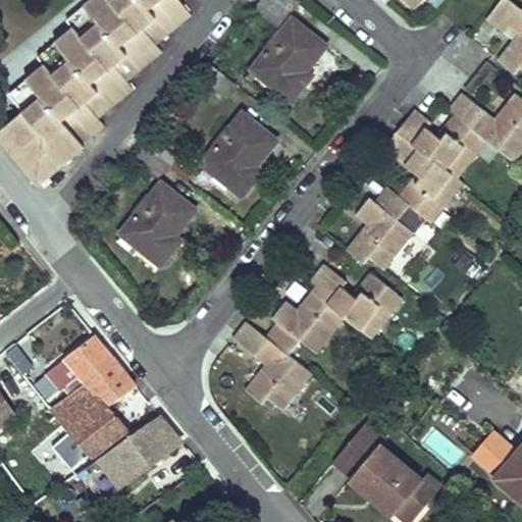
[(94,0),(86,7),(93,16),(77,30),(58,45),(64,52),(47,66),(29,81),(36,89),(18,103),(24,110),(0,128),(0,136),(39,184),(86,147),(84,144),(105,126),(100,119),(135,92),(127,84),(163,55),(156,47),(193,18),(176,0),(94,0)]
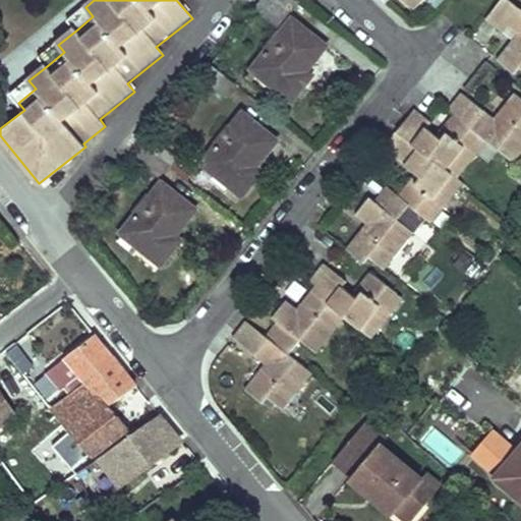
[(257,0),(254,4),(278,22),(297,0),(257,0)]
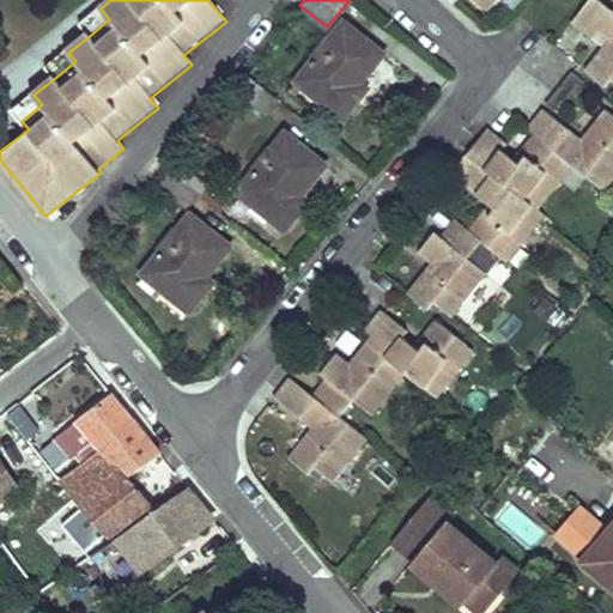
[(612,2),(608,0),(588,0),(576,17),(595,31),(599,26),(607,32),(604,38),(584,64),(606,80),(612,73),(612,2)]
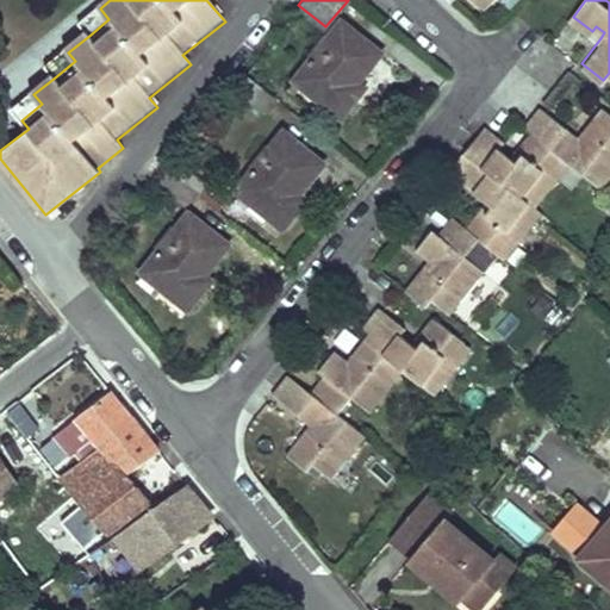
[(109,19),(100,8),(82,24),(91,35),(109,19)]
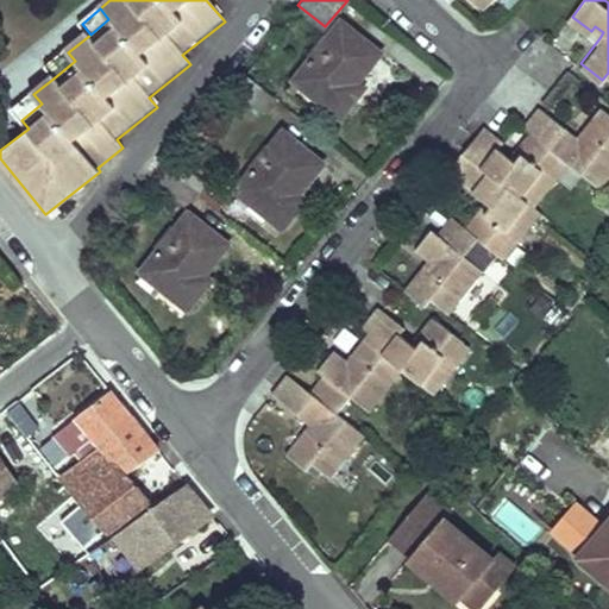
[(343,24),(295,85),(343,121),(359,100),(352,93),(358,86),(383,56),(343,24)]
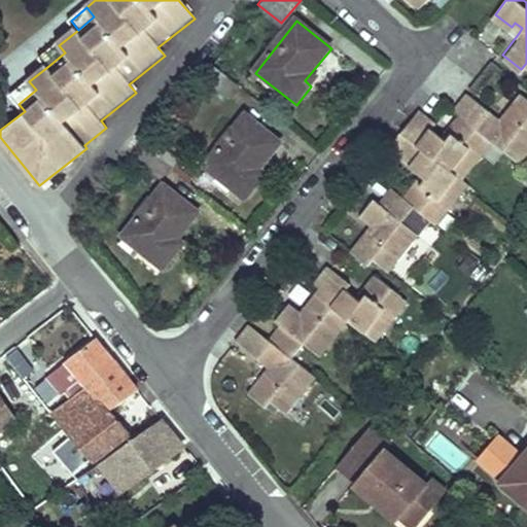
[(515,23),(512,27),(519,33),(522,28),(515,23)]
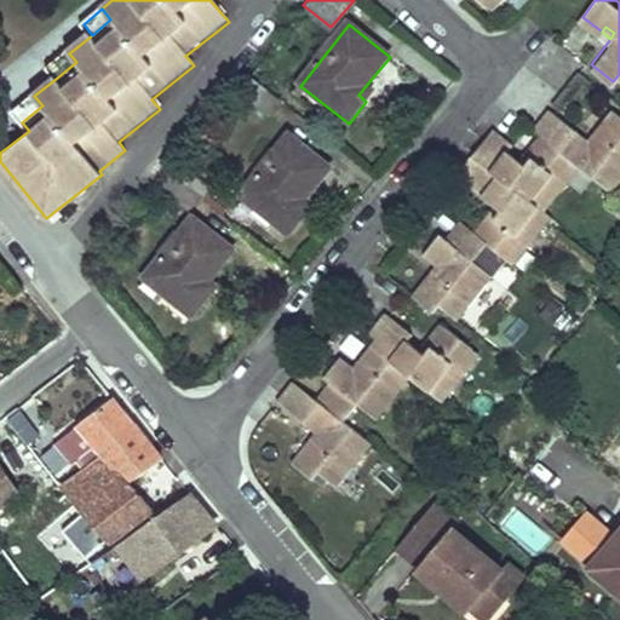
[(76,62),(69,53),(49,70),(56,79),(76,62)]
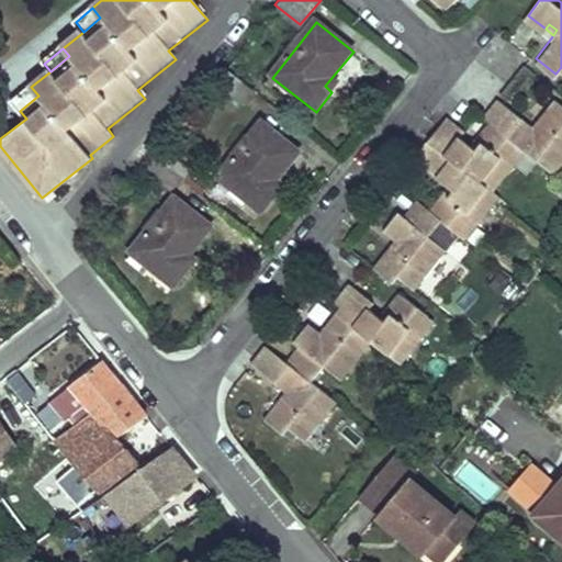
[(254,88),(225,66),(215,79),(243,101),(254,88)]
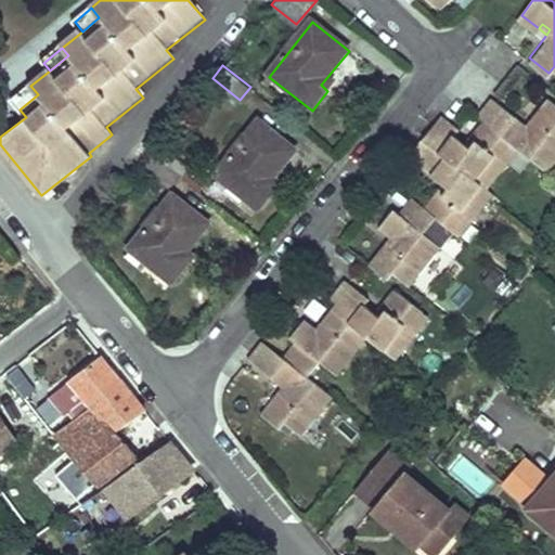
[(334,84),(326,78),(321,85),(327,91),(334,84)]
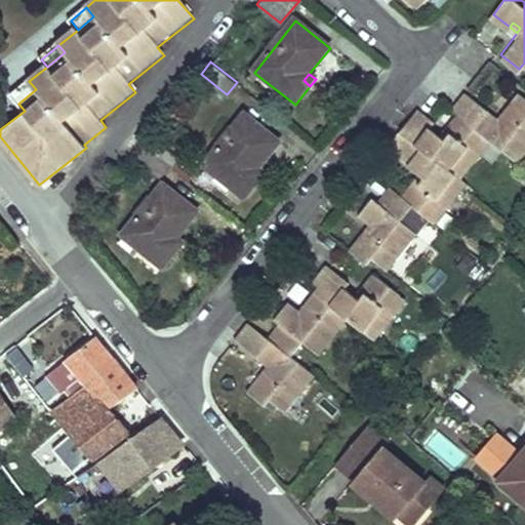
[(36,89),(29,81),(11,95),(18,104),(36,89)]
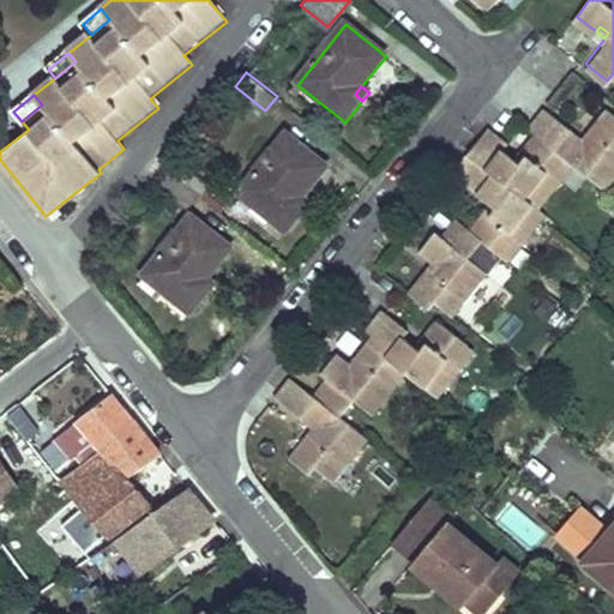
[(439,256),(416,286),(435,301),(443,294),(461,308),(493,265),(476,252),(491,233),(516,252),(529,234),(539,241),(563,209),(553,204),(577,175),(567,170),(581,151),(590,158),(613,176),(613,97),(590,128),(548,97),(533,115),(541,121),(521,150),(509,139),(513,133),(492,118),(457,164),(494,194),(475,221),(461,210),(446,229),(440,226),(426,244),(439,256)]
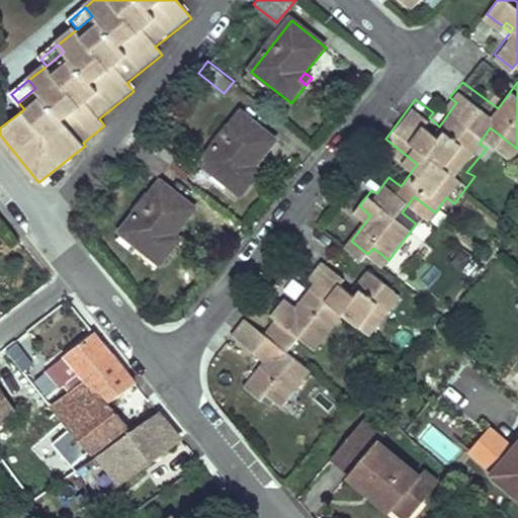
[(237,112),(198,162),(238,194),(252,177),(247,171),(252,165),(271,142),(237,112)]
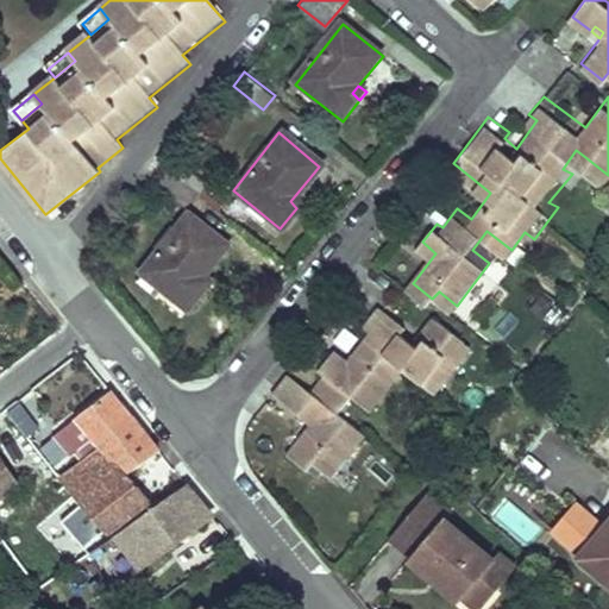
[(576,150),(563,169),(572,174),(585,157),(576,150)]
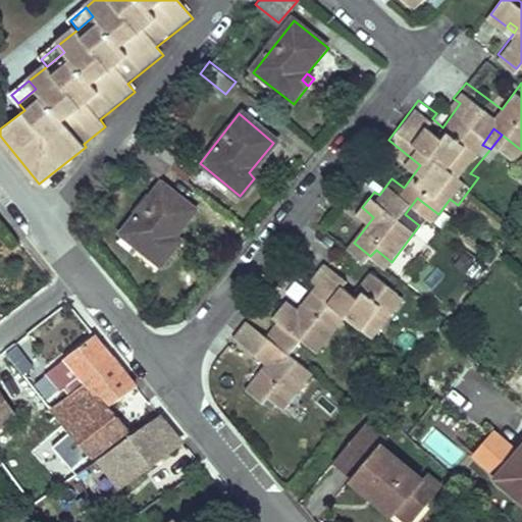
[(97,184),(104,190),(118,171),(111,166),(97,184)]
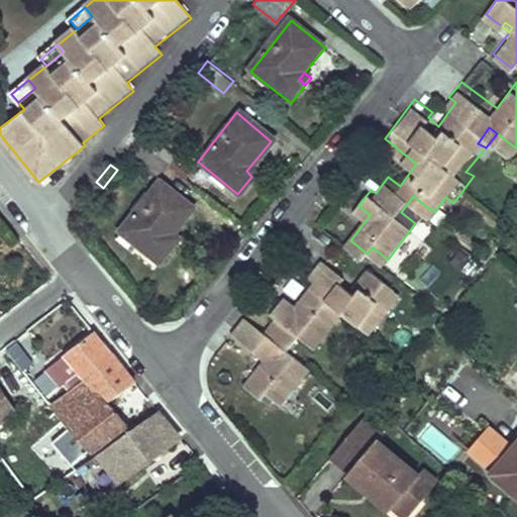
[(257,170),(251,165),(246,171),(251,177),(257,170)]
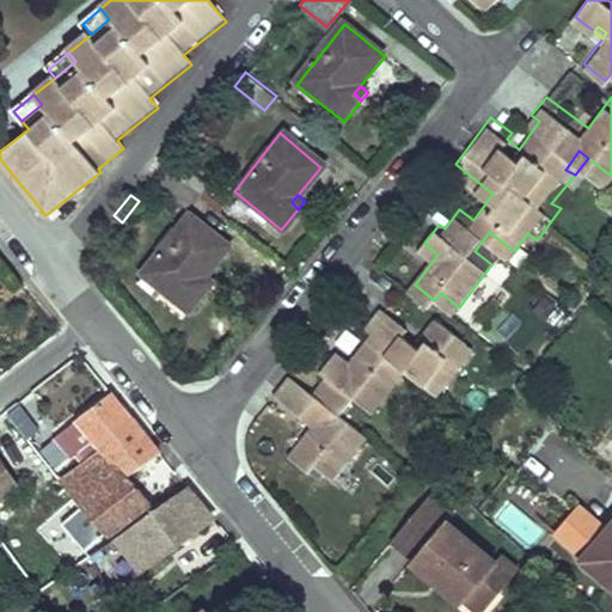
[(185,220),(140,279),(189,317),(206,295),(197,288),(206,279),(227,254),(185,220)]
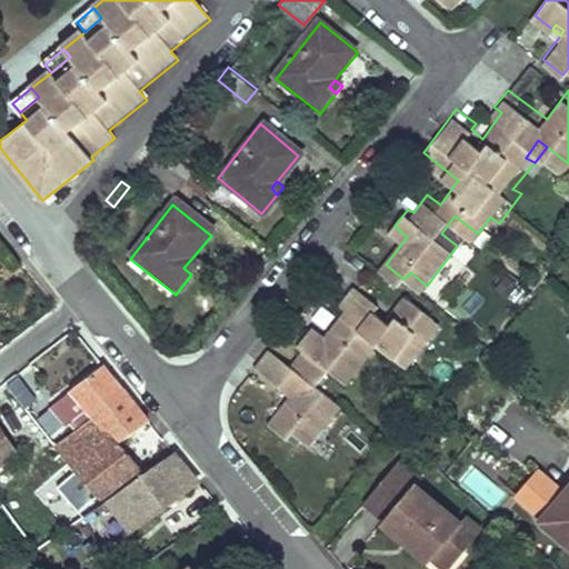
[(490,217),(478,233),(486,240),(499,223),(490,217)]
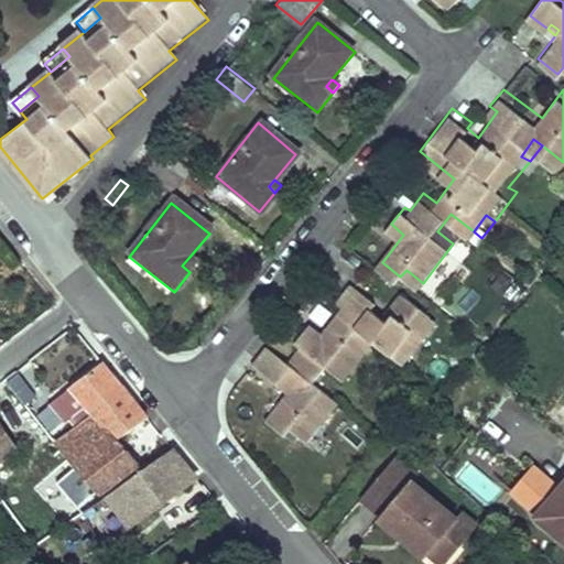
[(190,257),(182,266),(190,272),(197,264),(190,257)]
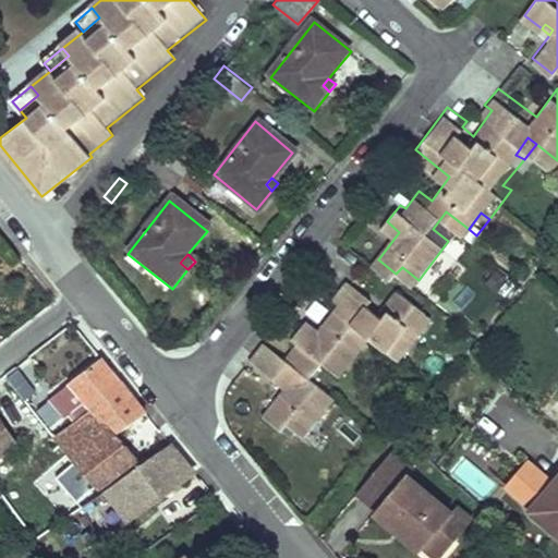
[(520,289),(530,277),(518,268),(509,281),(520,289)]
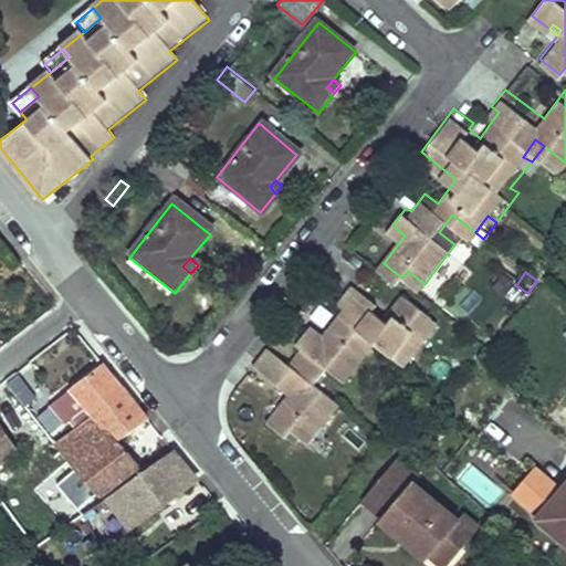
[(459,297),(469,313),(492,297),(482,282),(459,297)]
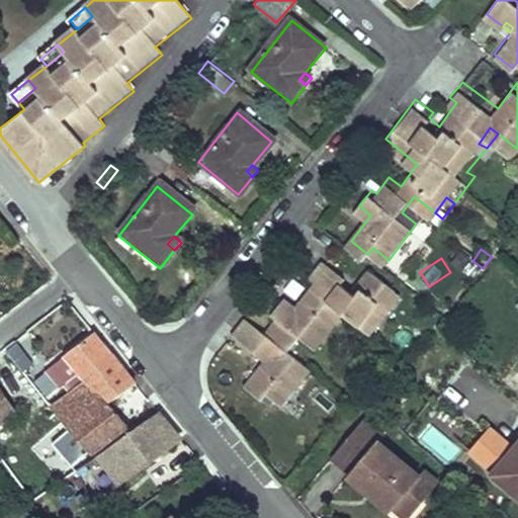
[(264,361),(245,385),(261,399),(266,392),(282,406),(311,368),(288,351),(299,336),(315,347),(347,307),(375,329),(396,303),(389,296),(401,282),(374,262),(352,291),(346,287),(352,281),(328,263),(314,281),(319,286),(301,311),(285,298),(271,316),(277,319),(266,334),(245,319),(232,336),(264,361)]
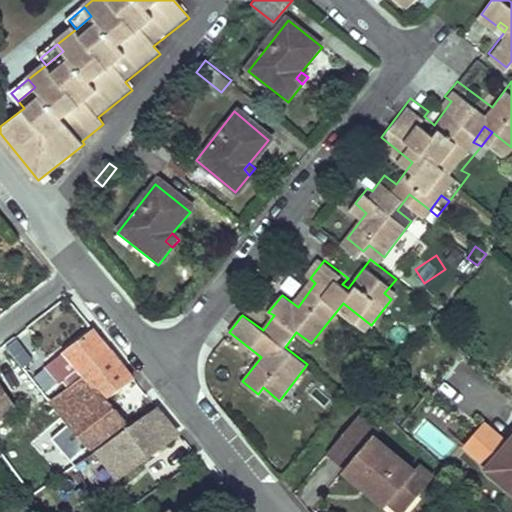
[(396,279),(384,293),(391,299),(403,284),(396,279)]
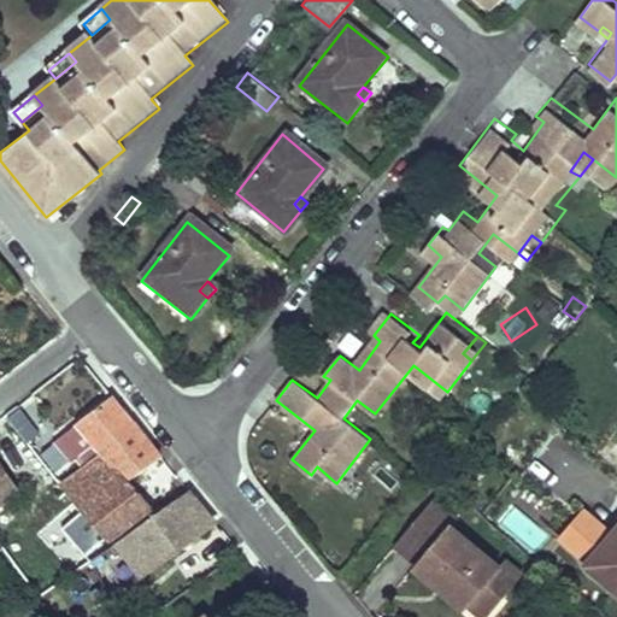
[(579,378),(559,399),(569,409),(577,399),(575,397),(586,385),(579,378)]
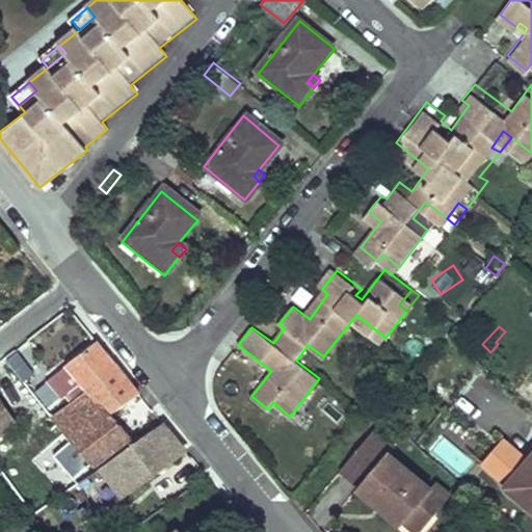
[(139,393),(97,341),(61,368),(76,389),(73,392),(77,399),(52,418),(71,442),(55,454),(77,480),(92,468),(131,437),(112,415),(139,393)]
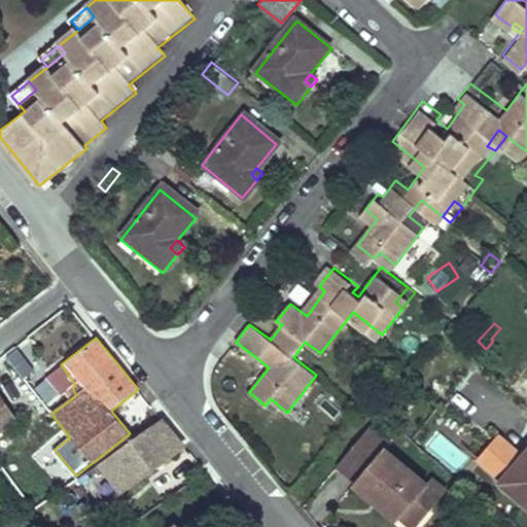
[(25,376),(30,372),(11,350),(6,354),(25,376)]
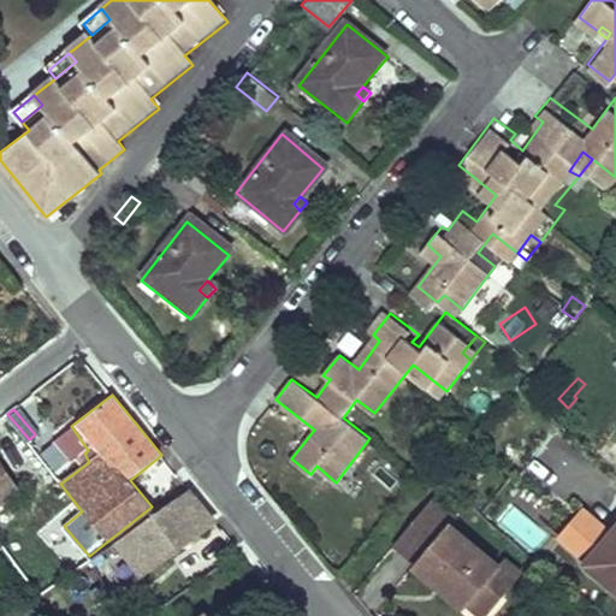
[(88,450),(71,426),(57,436),(73,460),(84,454),(88,450)]
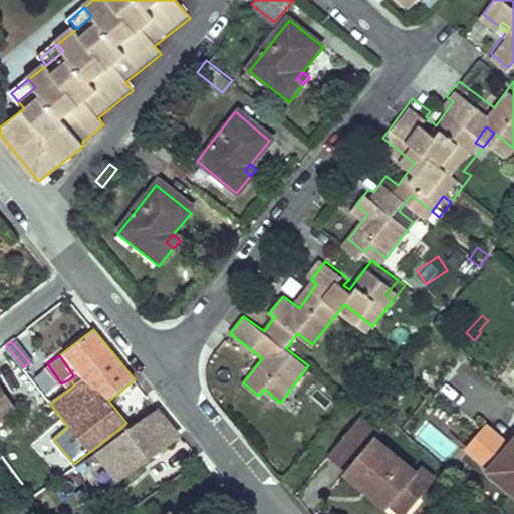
[(0,380),(0,419),(19,406),(0,380)]
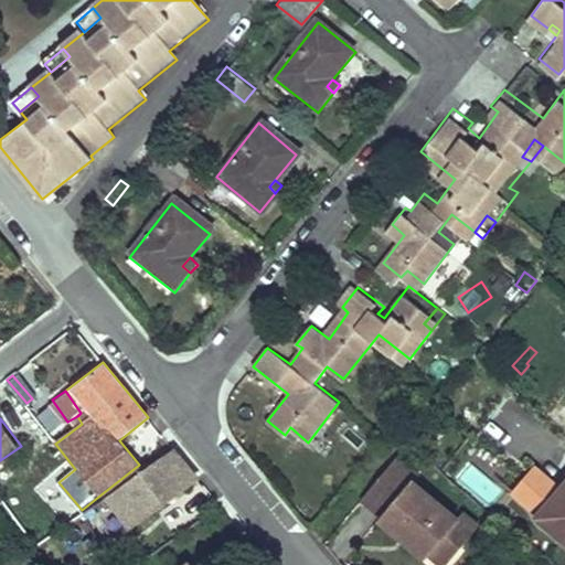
[(173,449),(110,494),(129,522),(198,478),(173,449)]
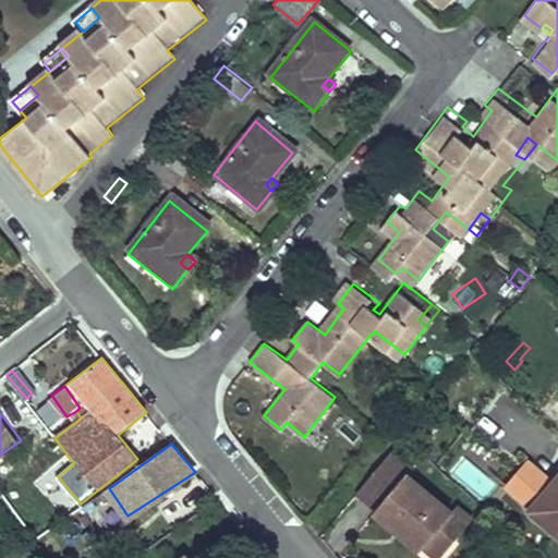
[(374,513),(421,552),(439,529),(456,540),(471,520),(456,507),(451,512),(407,475),(411,469),(390,451),(358,489),(378,508),(374,513)]
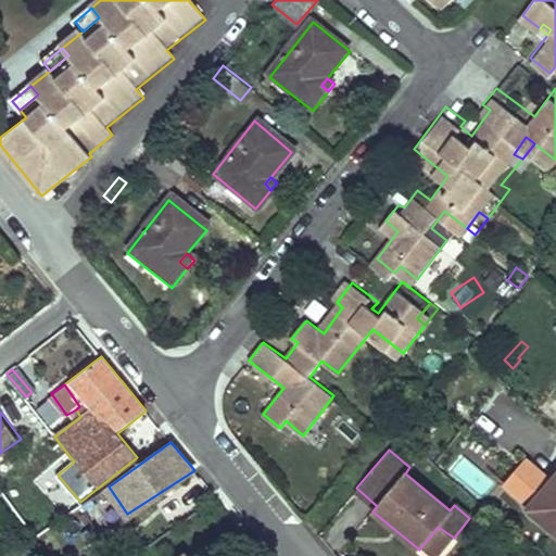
[(545,475),(527,459),(502,489),(520,504),(545,475)]
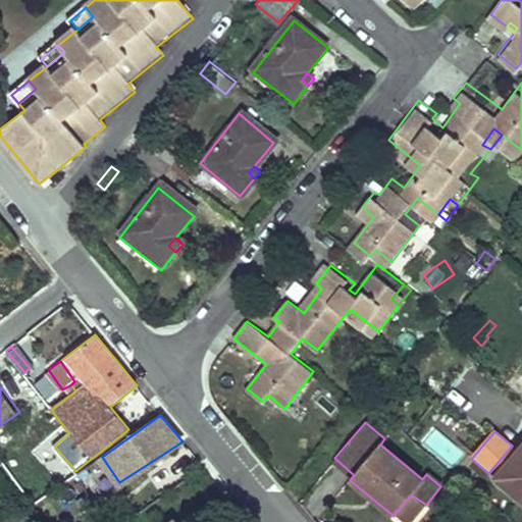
[(521,453),(497,482),(521,504),(521,453)]
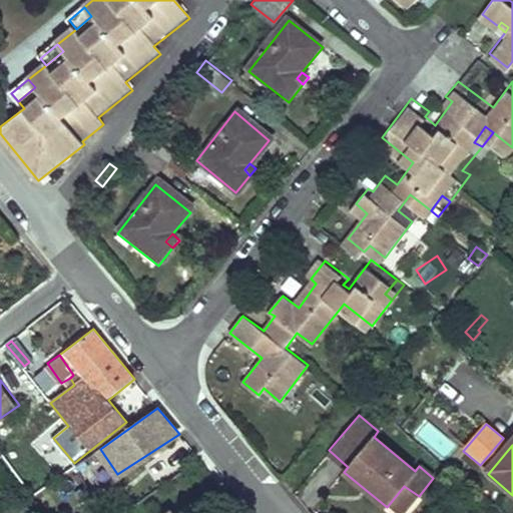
[(100,449),(75,466),(92,497),(119,479),(117,474),(100,449)]
